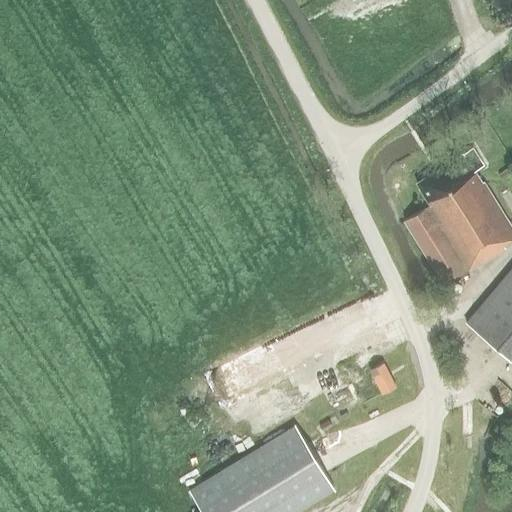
[(483,166),(472,149),(416,183),(429,205),(404,220),(444,286),(505,248),(503,246),(511,239),(511,228),(483,182),(481,183),(474,172),(483,166)]
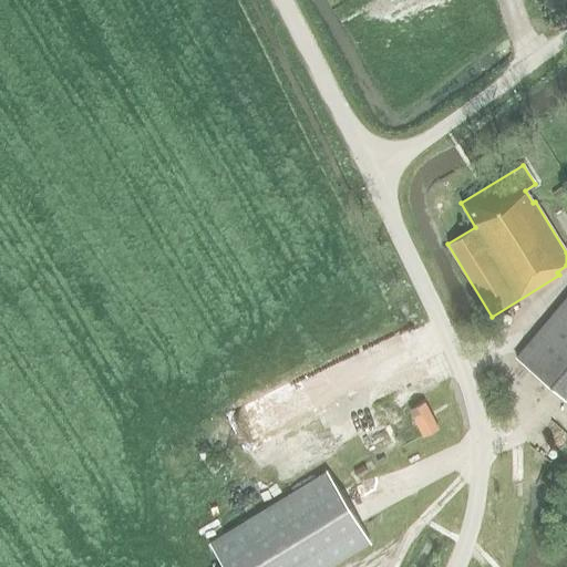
[(566,400),(566,296),(516,358),(566,400)]
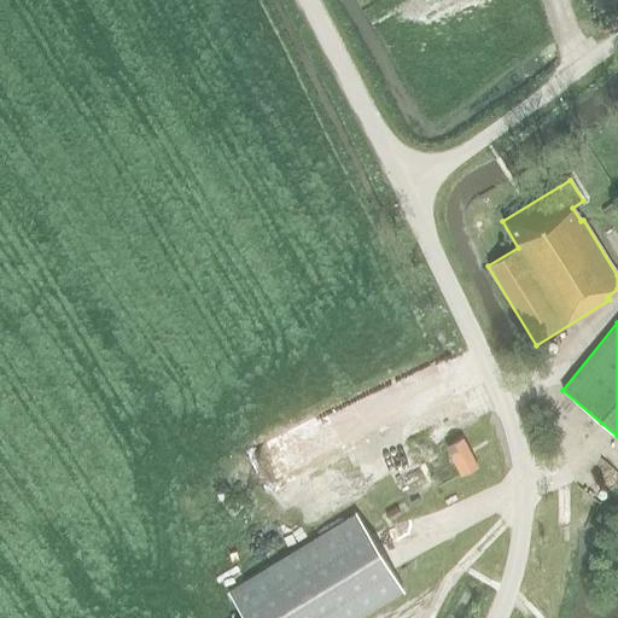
[(303,423),(263,439),(279,476),(319,459),(303,423)]
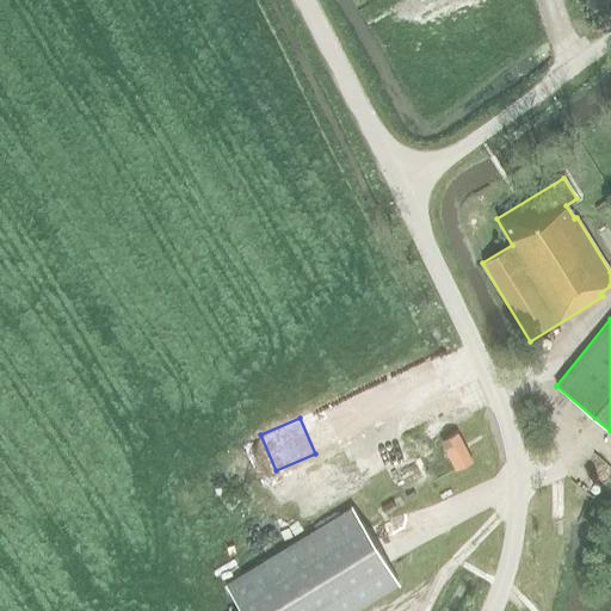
[(457,470),(471,463),(457,433),(442,442),(457,470)]
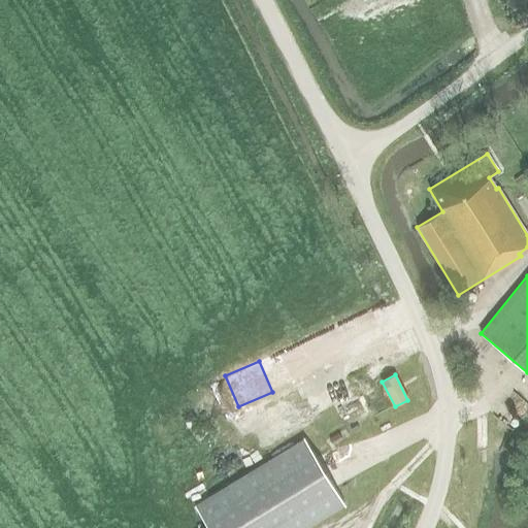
[(304,439),(195,506),(208,527),(307,527),(344,505),(304,439)]
